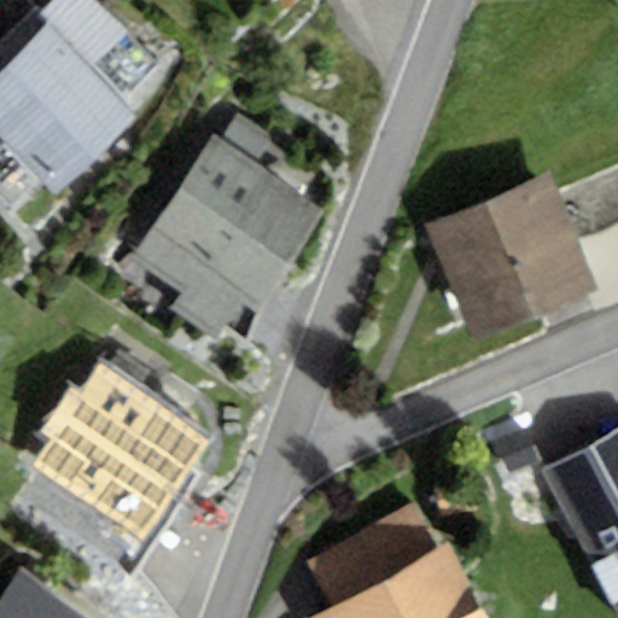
[(97,0),(56,0),(38,16),(48,28),(87,70),(127,33),(97,0)]
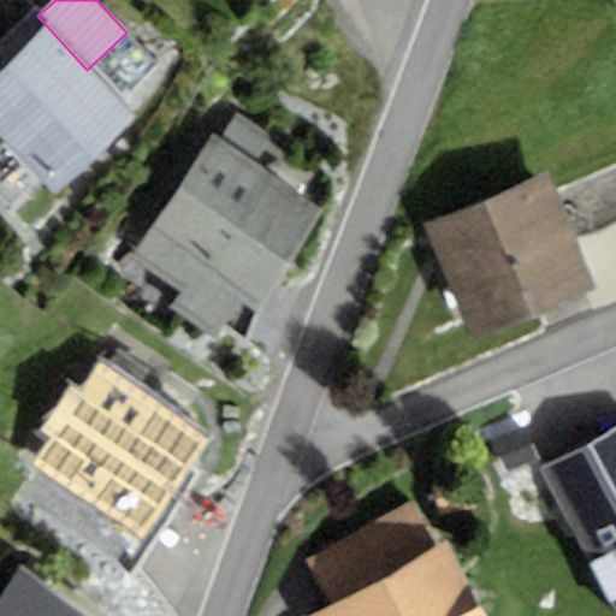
[(48,28),(0,72),(0,138),(54,197),(136,123),(87,70),(48,28)]
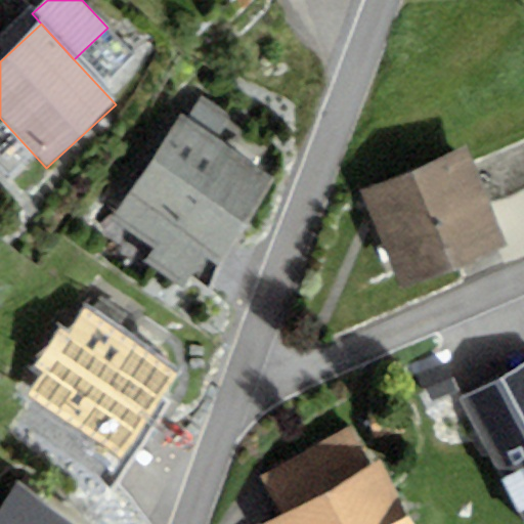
[(192,272),(203,256),(218,266),(275,178),(254,164),(269,140),(204,97),(188,122),(180,117),(123,205),(113,220),(156,249),(145,264),(182,288),(192,272)]
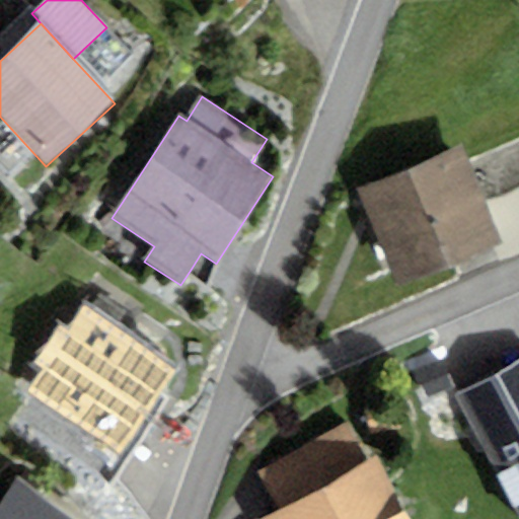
[(518,140),(470,159),(487,202),(518,189),(518,140)]
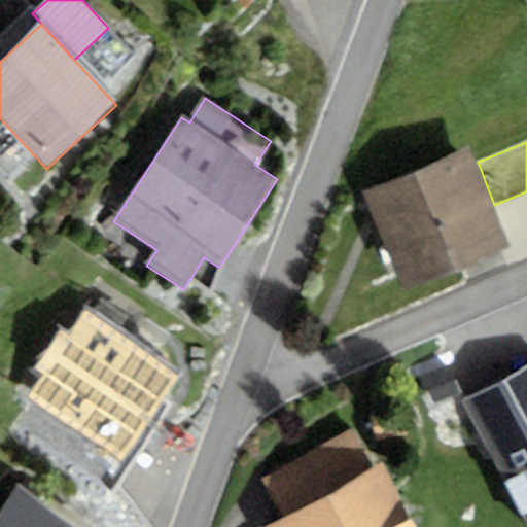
[(361,191),(400,289),(511,246),(494,205),(478,162),(471,148),(361,191)]
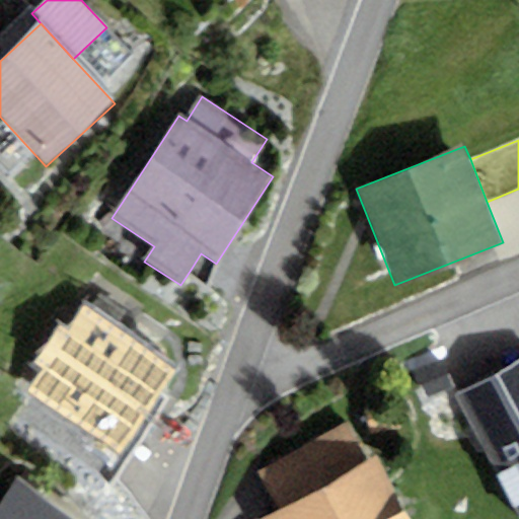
[(177,370),(84,305),(68,328),(60,322),(32,363),(40,368),(24,391),(118,456),(177,370)]
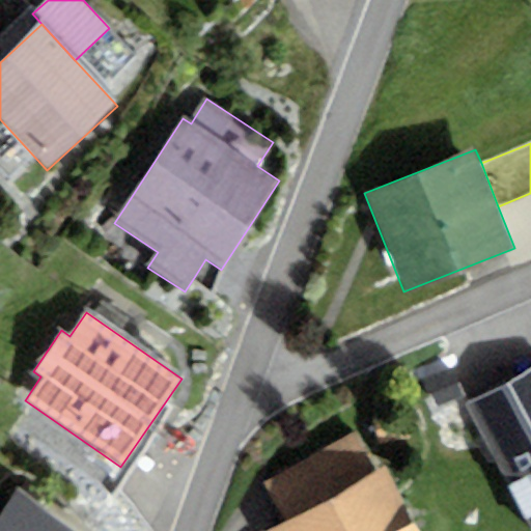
[(530,367),(462,407),(530,526),(530,367)]
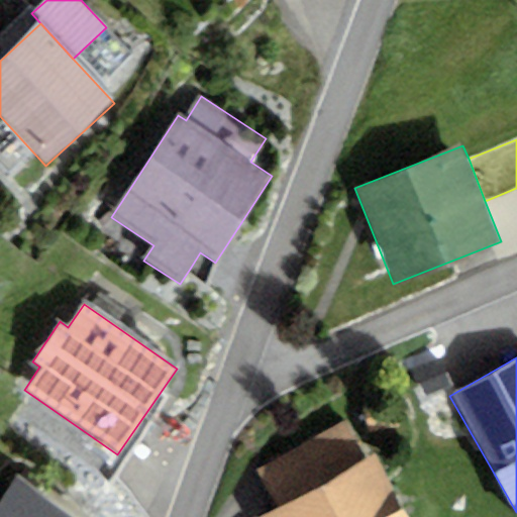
[(277,510),(367,459),(345,421),(255,472),(277,510)]
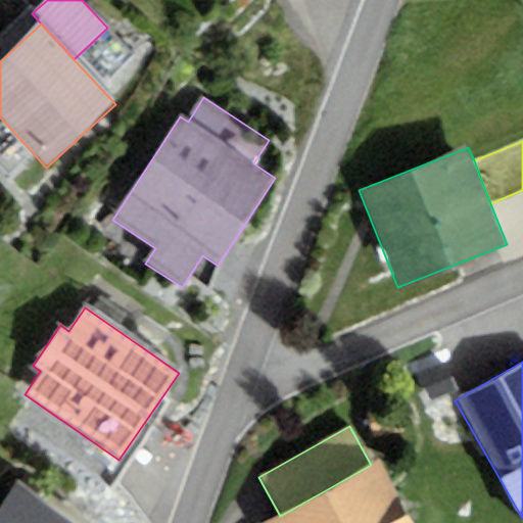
[(280,516),(266,522),(416,522),(380,460),(371,465),(280,516)]
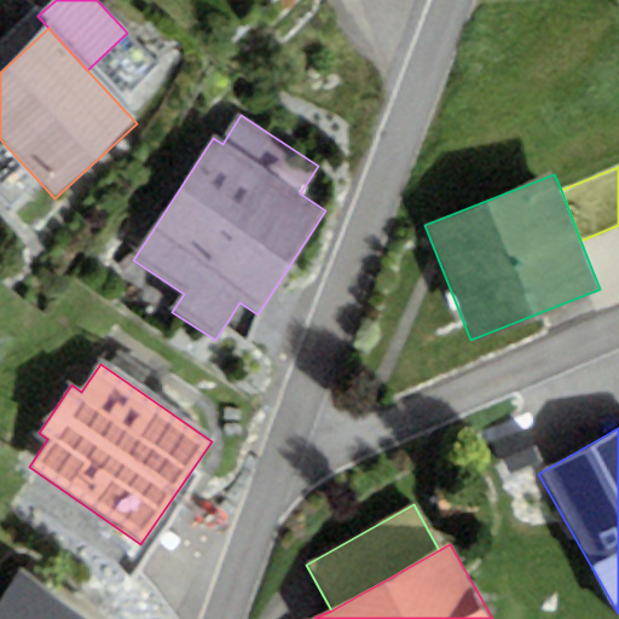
[(87,618),(22,573),(0,603),(0,618),(87,618)]
